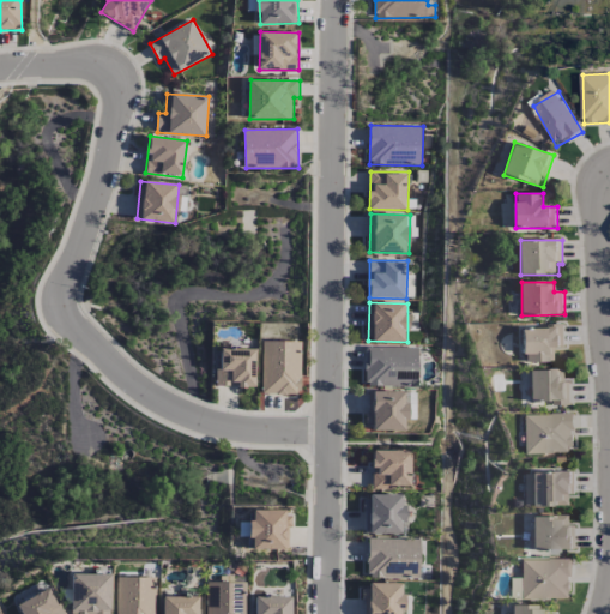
[(567,348),(566,326),(524,327),(525,362),(557,362),(557,349),(567,348)]
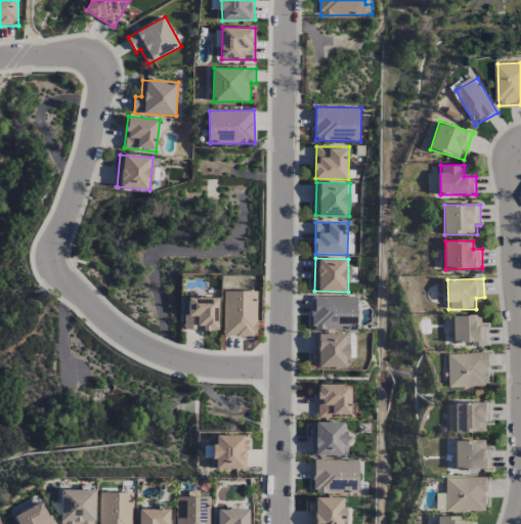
[(259,291),(225,291),(224,336),(258,337),(259,291)]
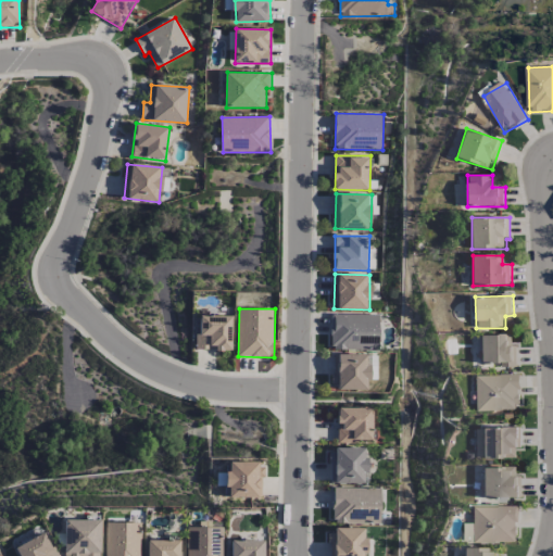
[(381,314),(334,314),(332,349),(380,350),(381,314)]
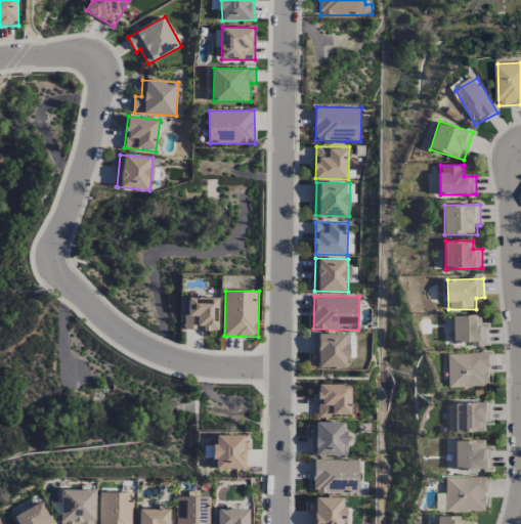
[(219,298),(187,297),(187,330),(219,331),(219,298)]
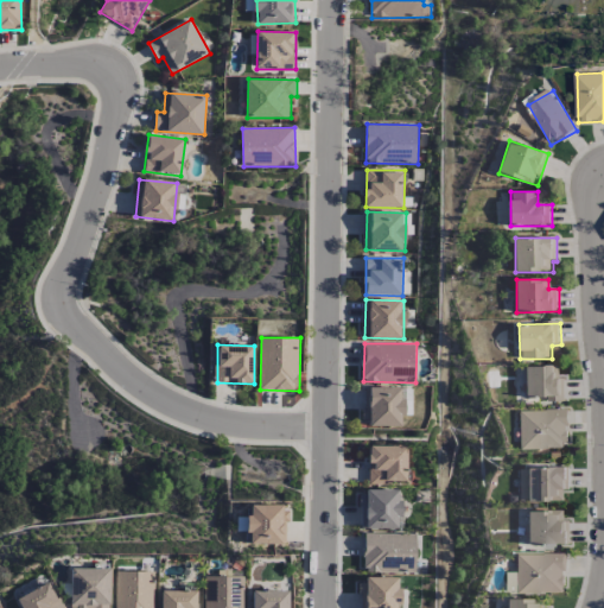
[(560,366),(526,366),(527,400),(567,399),(566,379),(560,379),(560,366)]
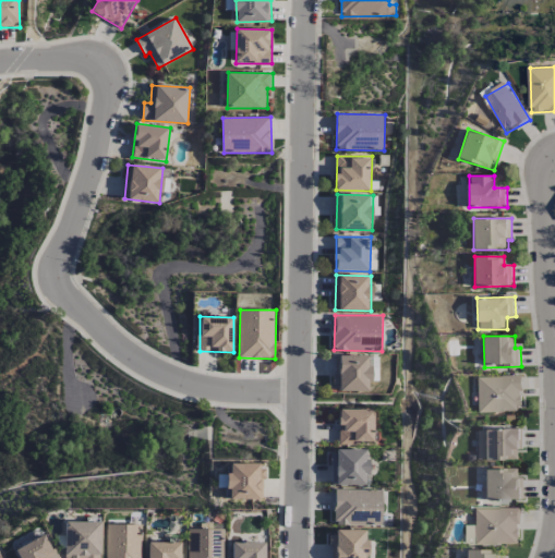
[(370,390),(370,379),(377,379),(377,356),(336,355),(335,390),(370,390)]
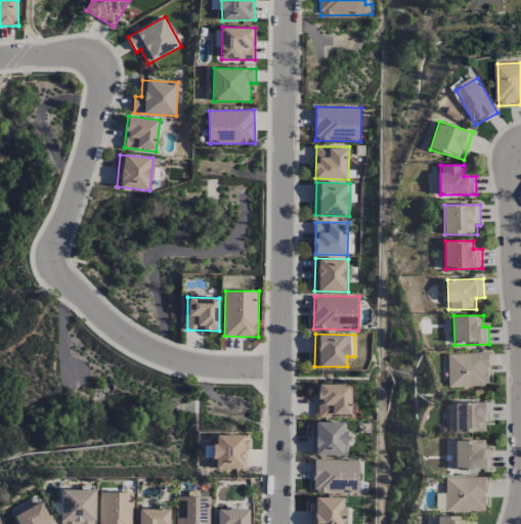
[(449,388),(491,387),(491,353),(449,354),(449,388)]
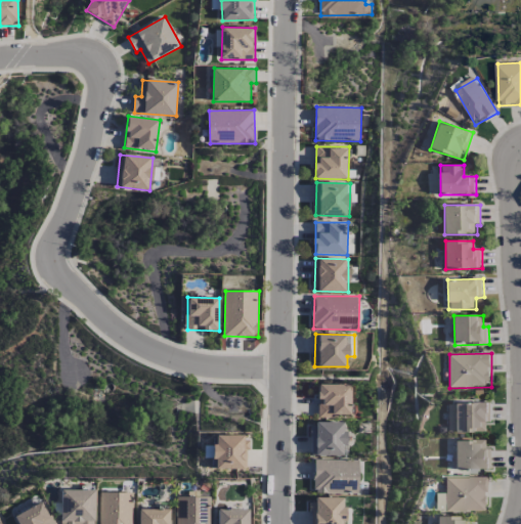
[(352,385),(320,384),(319,417),(352,417),(352,385)]
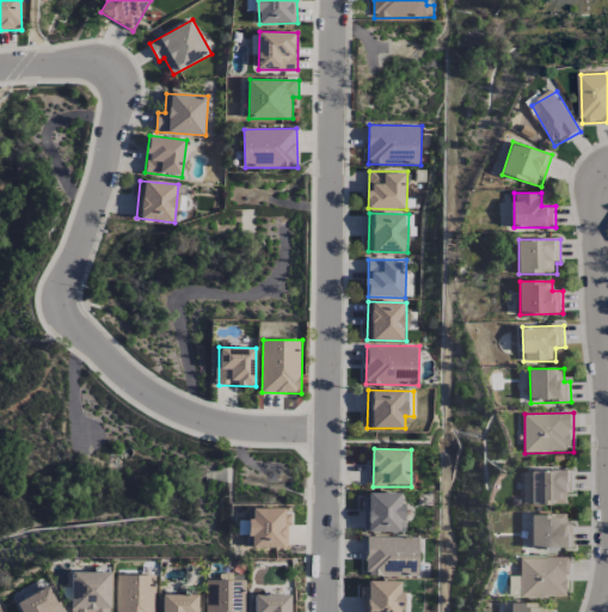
[(570,505),(570,495),(575,495),(575,471),(524,472),(526,506),(570,505)]
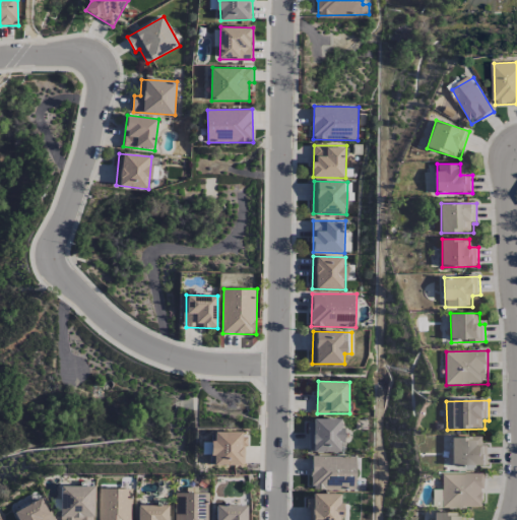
[(310,452),(344,452),(344,419),(311,419),(310,452)]
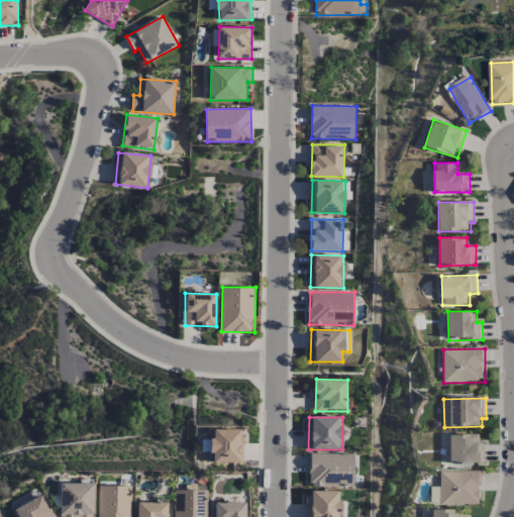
[(245,462),(245,430),(214,430),(214,439),(203,439),(203,451),(212,451),(212,462),(245,462)]
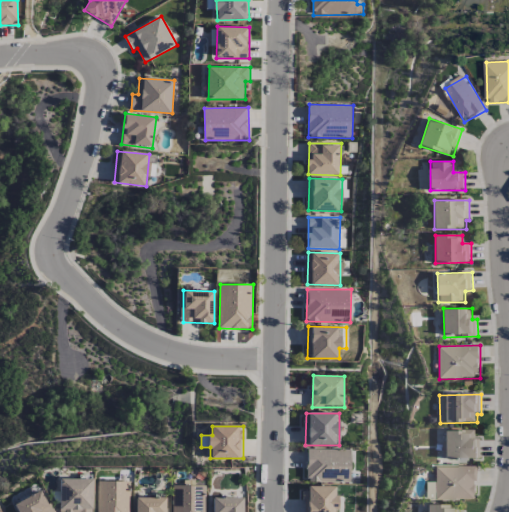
[(481,459),(480,439),(477,439),(477,430),(446,431),(446,459),(481,459)]
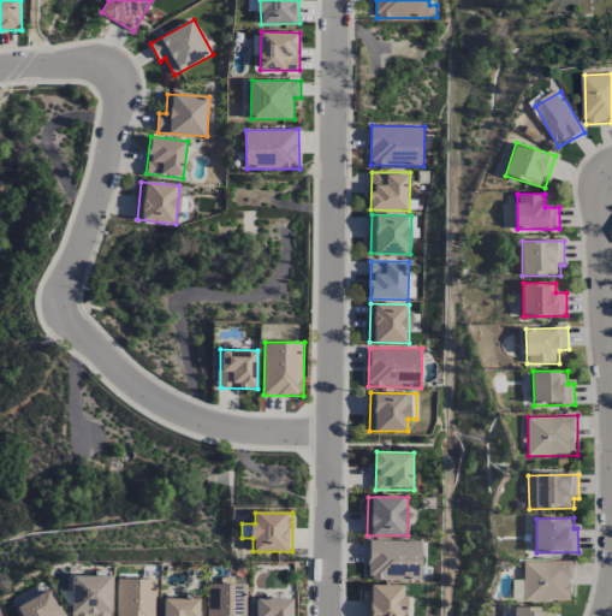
[(423,540),(370,540),(369,579),(422,580),(423,540)]
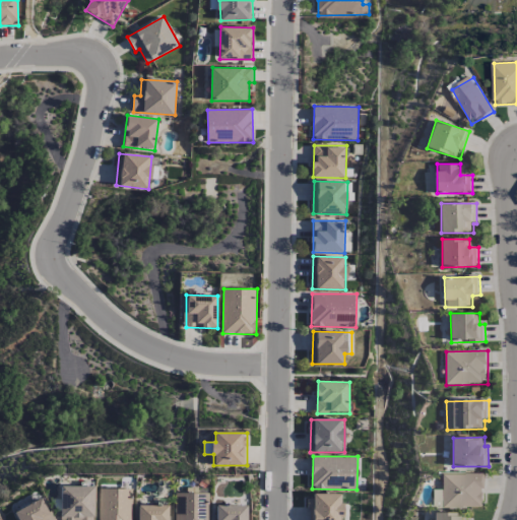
[(444,473),(444,508),(486,508),(487,474),(444,473)]
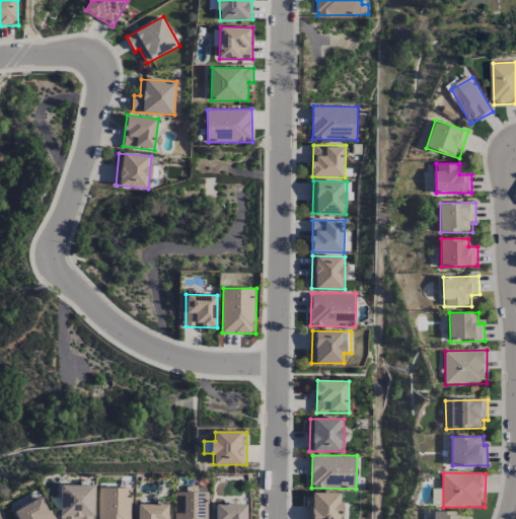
[(94,518),(95,486),(62,485),(61,518),(94,518)]
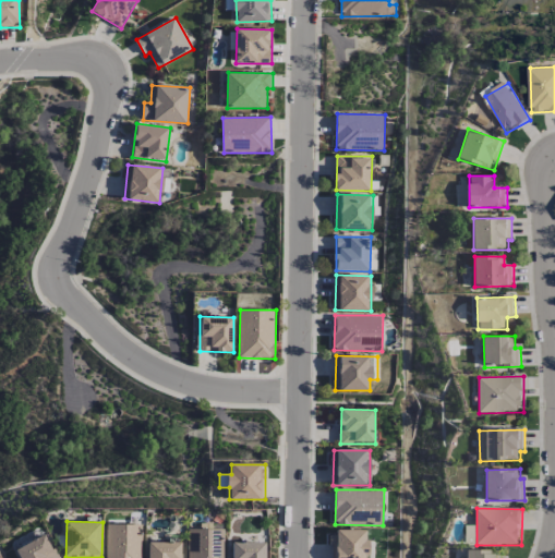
[(143,557),(144,524),(108,524),(107,557),(143,557)]
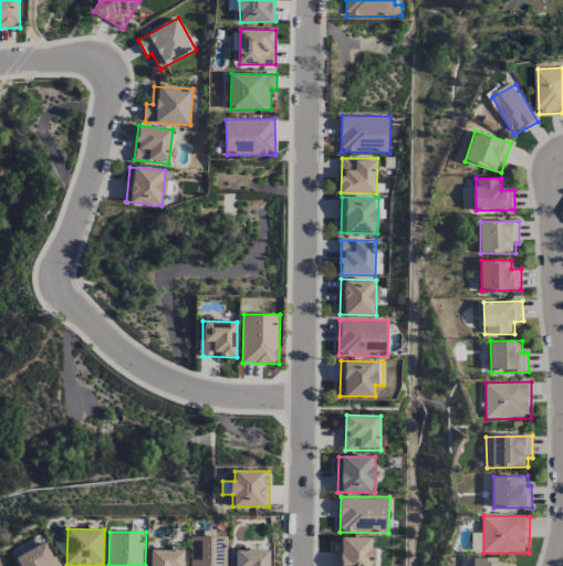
[(191,565),(228,565),(229,536),(193,536),(191,565)]
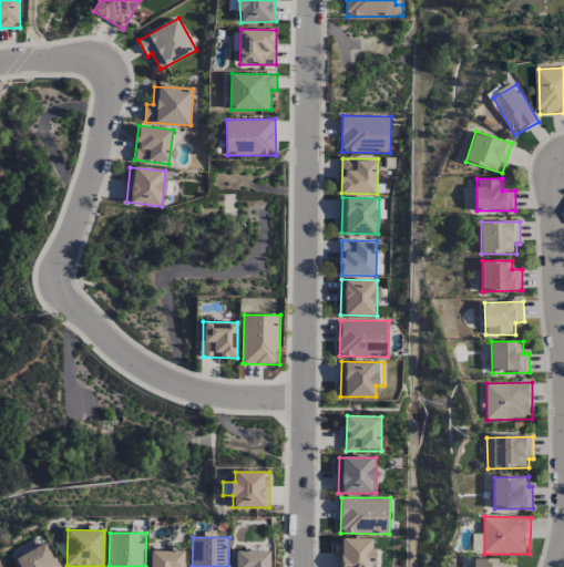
[(375,566),(375,538),(337,539),(337,566),(375,566)]
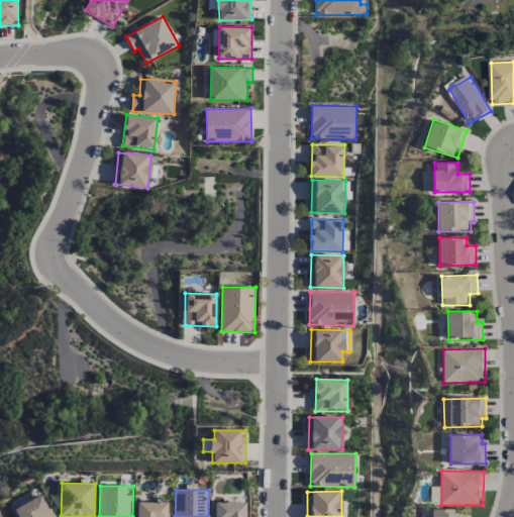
[(19,516),(53,516),(45,496),(16,506),(19,516)]
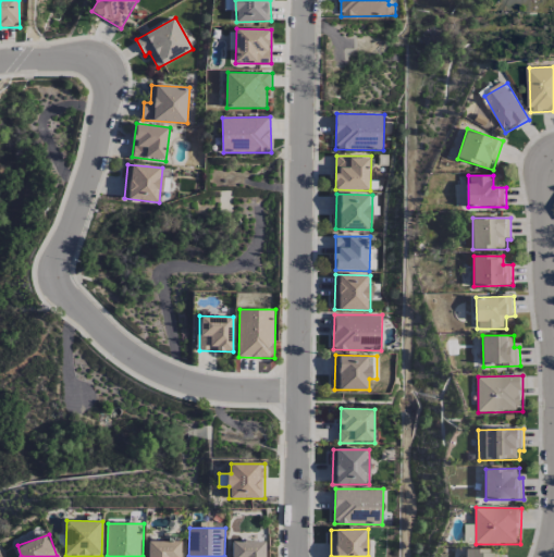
[(149,556),(183,556),(183,541),(149,542),(149,556)]
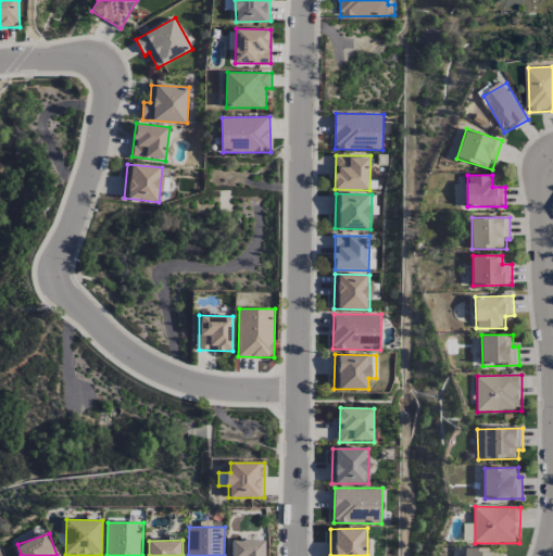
[(265,555),(265,540),(231,540),(230,555),(265,555)]
